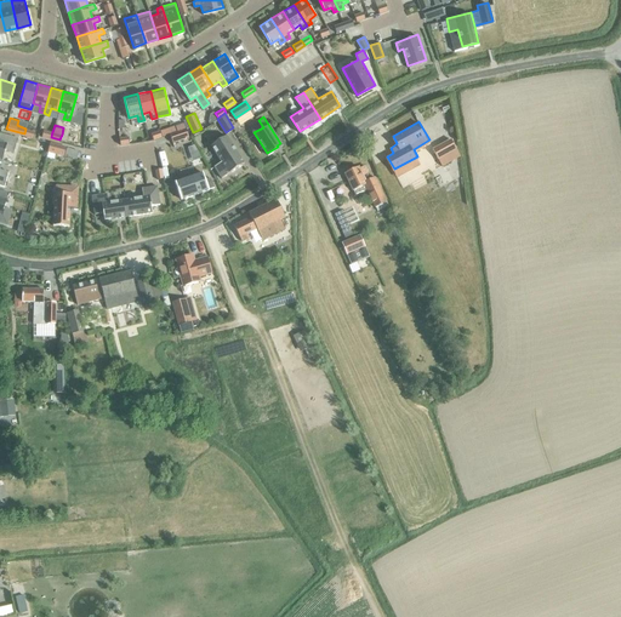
[(172,141),(188,135),(186,127),(176,130),(169,132),(172,141)]
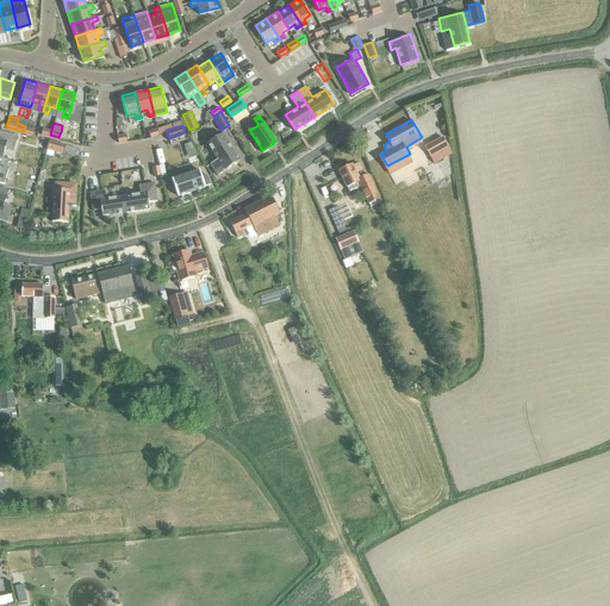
[(0,154),(2,155),(5,147),(13,148),(17,133),(0,129),(0,154)]
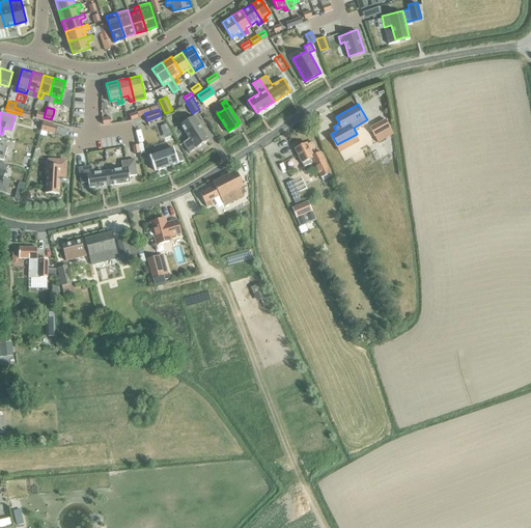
[(193,114),(180,122),(189,137),(183,141),(189,150),(208,138),(193,114)]
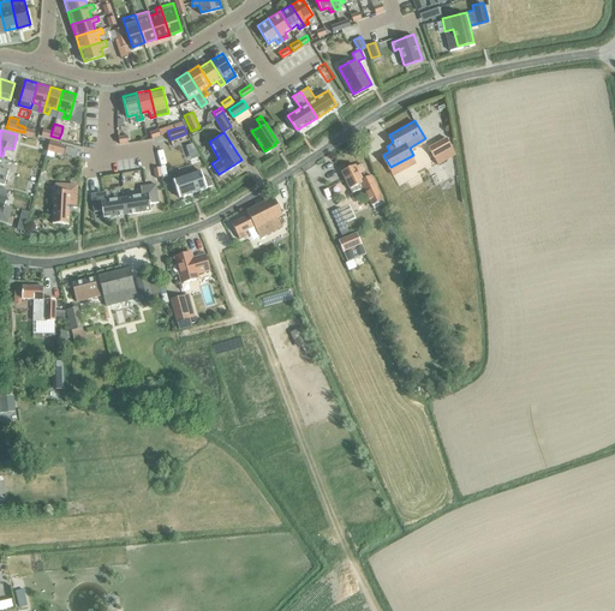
[(446,136),(428,145),(437,162),(455,153),(446,136)]
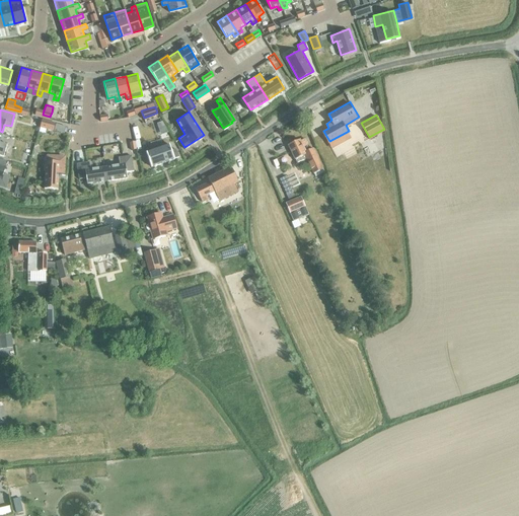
[(42,118),(40,125),(54,129),(56,122),(42,118)]
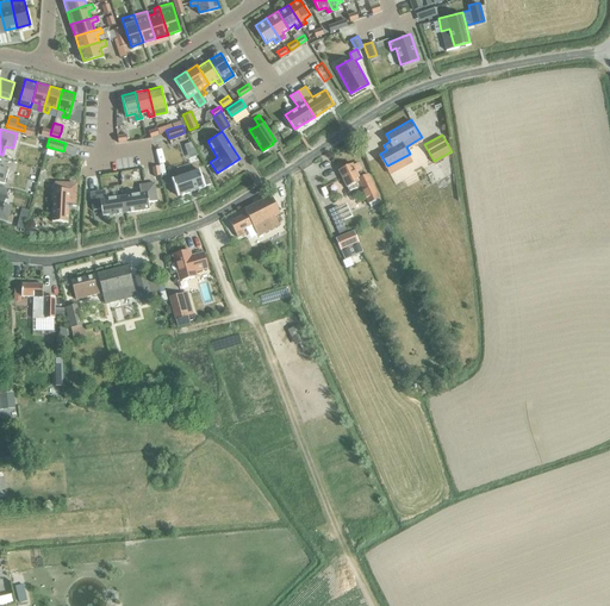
[(66,143),(63,151),(74,155),(76,145),(66,143)]
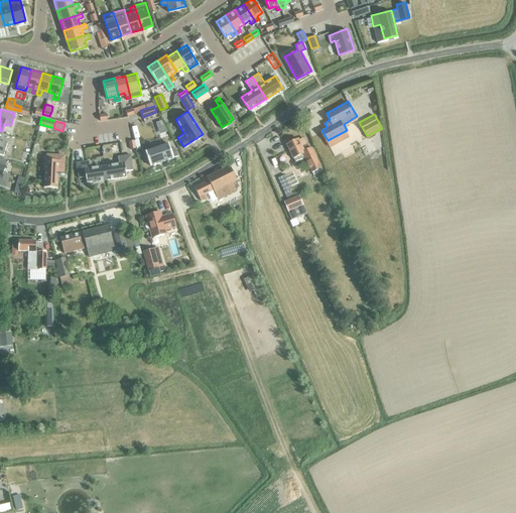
[(286,143),(293,157),(293,156),(296,161),(305,157),(312,170),(321,166),(311,146),(304,149),(298,137),(286,143)]
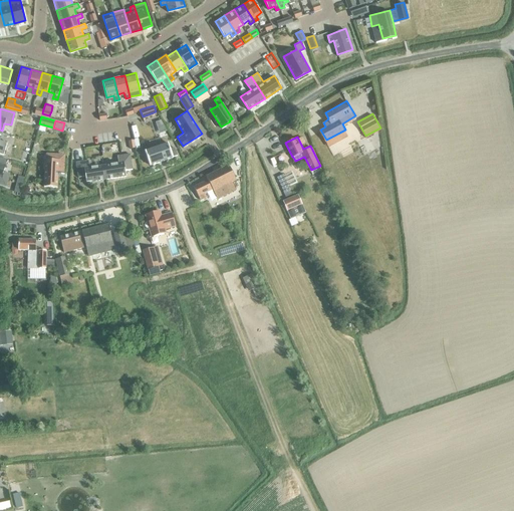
[(145,150),(150,164),(173,156),(173,155),(177,154),(174,146),(170,148),(168,142),(145,150)]
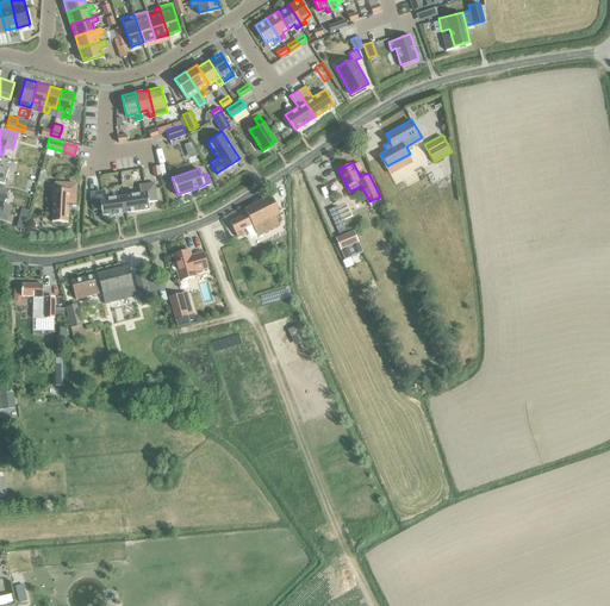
[(68,188),(51,187),(51,200),(53,200),(51,219),(68,220),(68,202),(75,202),(76,181),(69,181),(68,188)]
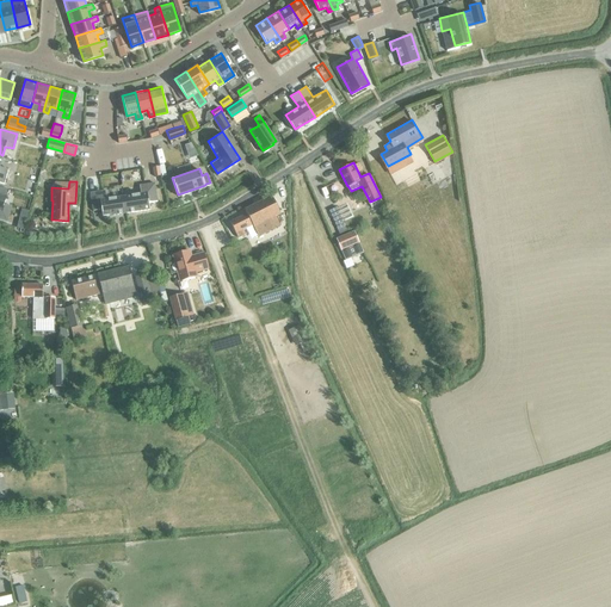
[(141,192),(123,194),(125,211),(149,208),(148,200),(156,199),(154,181),(140,184),(141,192)]
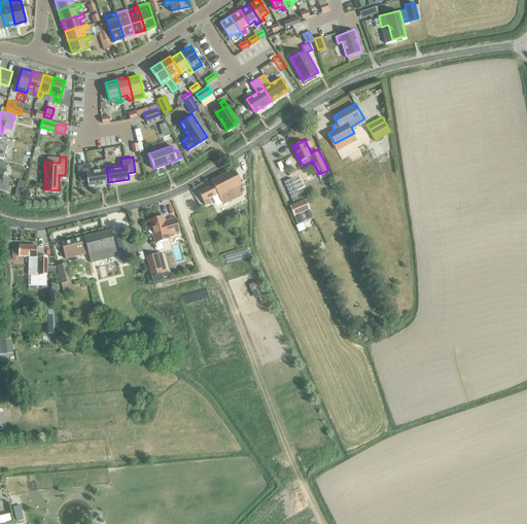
[(24,158),(22,165),(28,167),(30,160),(24,158)]
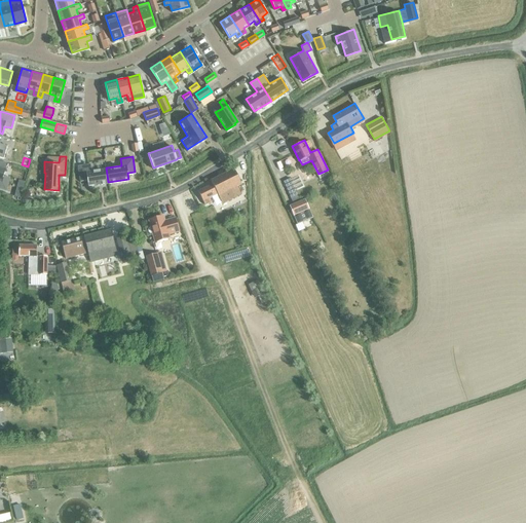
[(108,182),(106,167),(91,170),(90,162),(77,164),(80,180),(87,179),(88,185),(89,185),(94,184),(95,184),(108,182)]
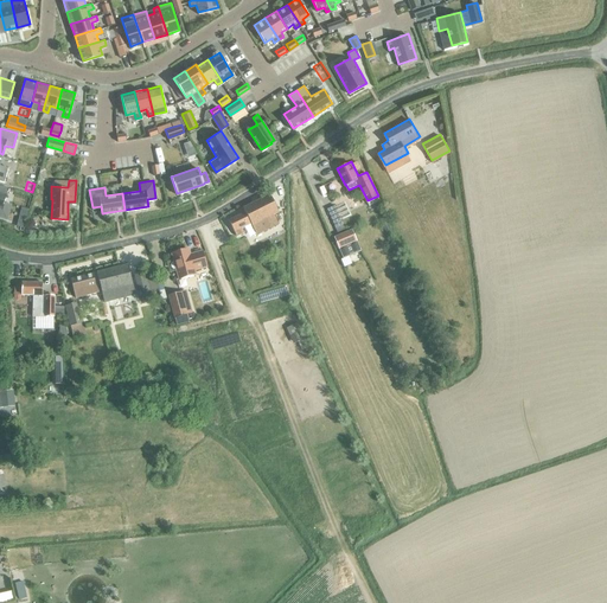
[(228,219),(234,230),(235,230),(236,233),(243,230),(241,226),(250,222),(255,231),(276,220),(273,213),(278,211),(269,193),(243,206),(244,211),(228,219)]
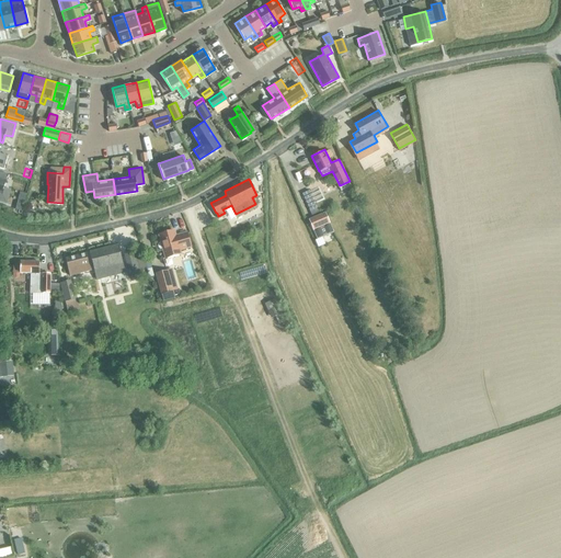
[(309,189),(301,192),(311,214),(318,211),(309,189)]
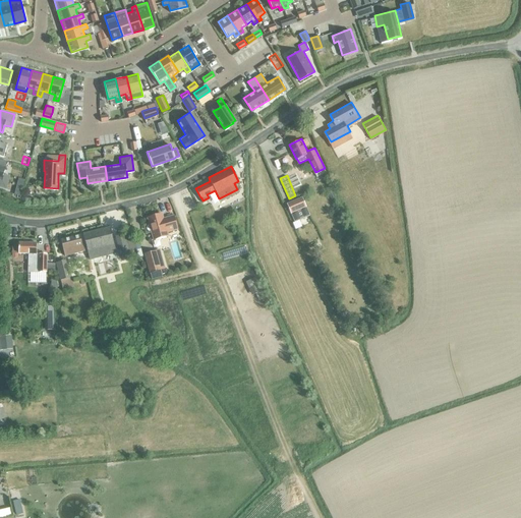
[(301,195),(286,203),(294,220),(309,214),(301,195)]
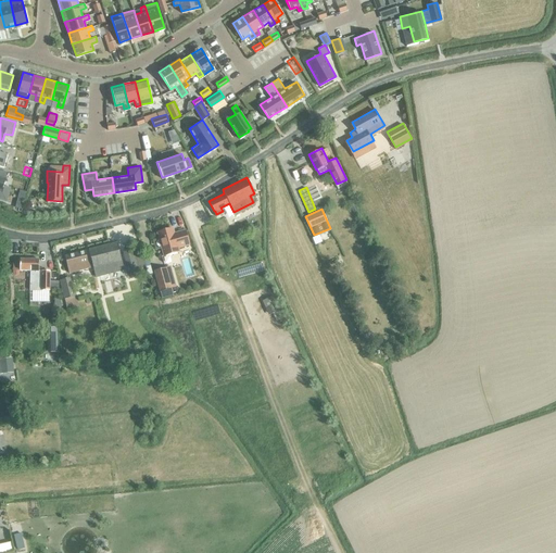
[(159,237),(156,239),(156,241),(156,243),(159,244),(161,244),(164,254),(179,250),(178,246),(189,242),(185,228),(174,231),(173,226),(158,230),(159,237)]
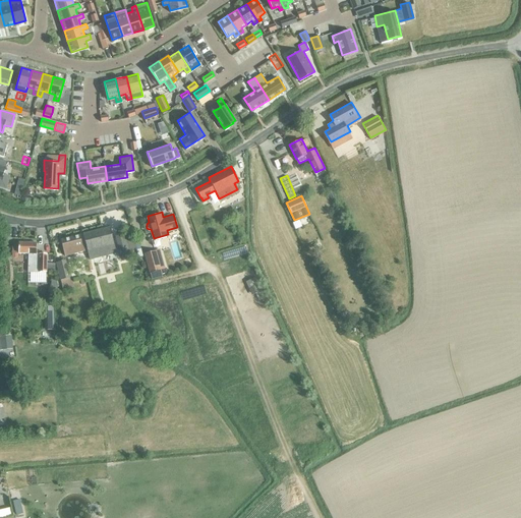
[(87,248),(89,257),(115,250),(109,226),(61,238),(65,254),(87,248)]
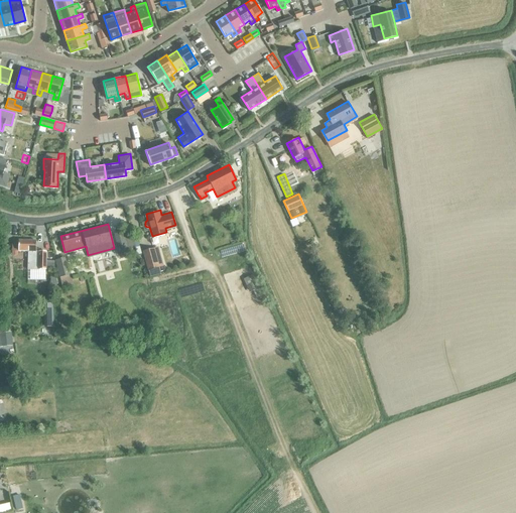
[(113,232),(119,253),(128,251),(122,230),(113,232)]
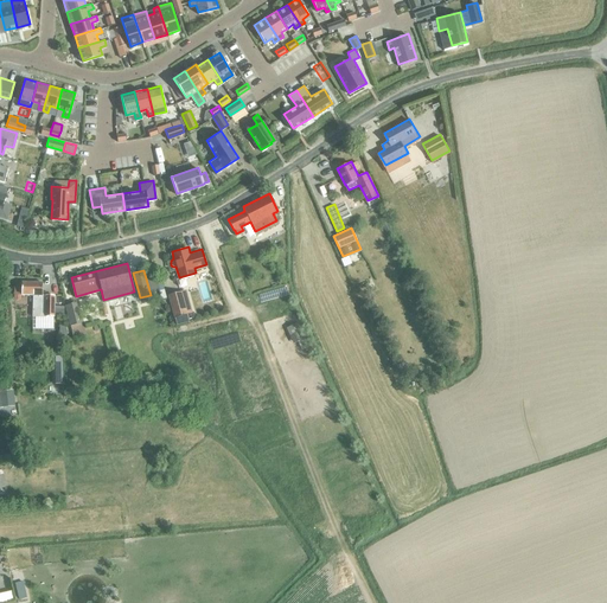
[(161,278),(157,280),(160,297),(166,295),(161,278)]
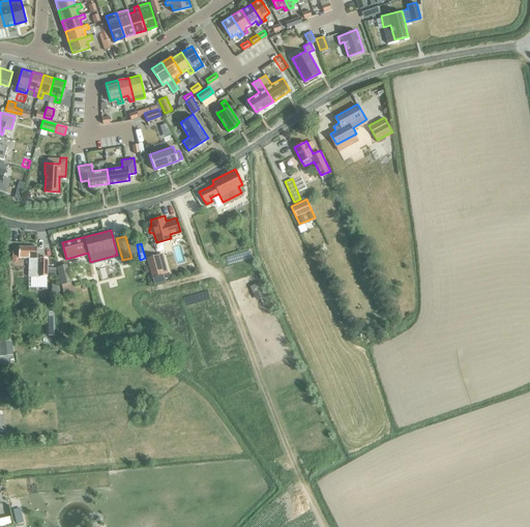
[(12,256),(37,256),(37,245),(12,244),(12,256)]
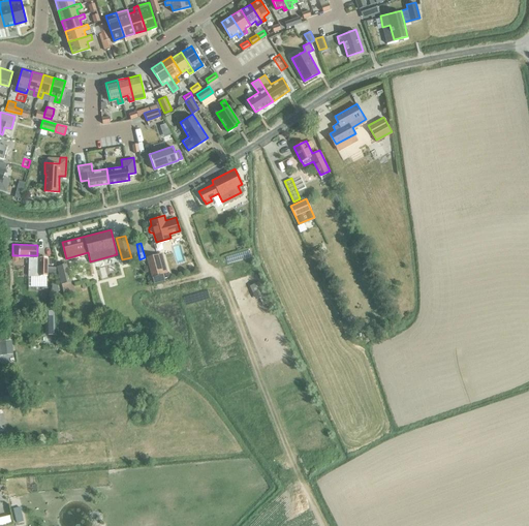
[(147,255),(152,276),(163,272),(157,252),(147,255)]
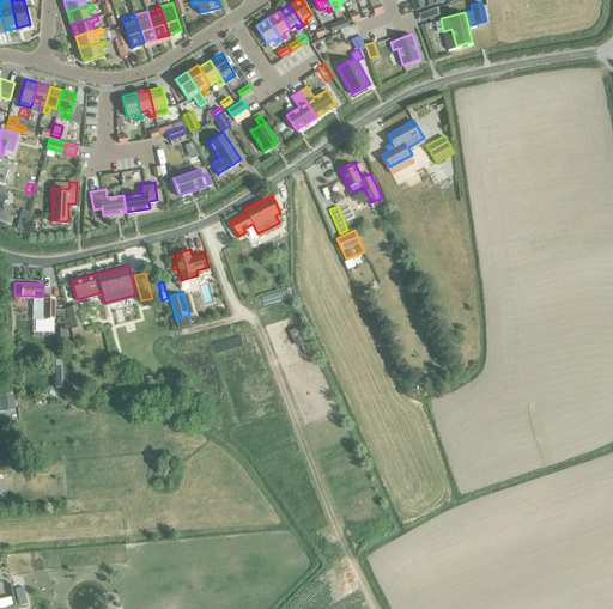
[(44,317),(55,318),(55,297),(46,297),(44,317)]
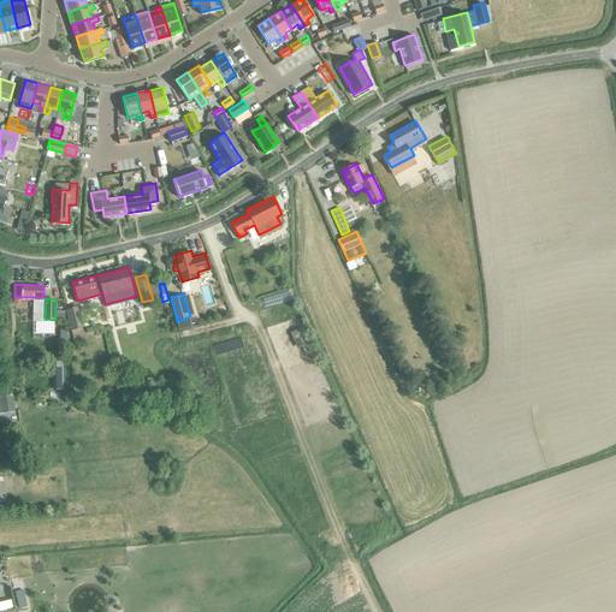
[(77,306),(66,308),(72,327),(82,325),(77,306)]
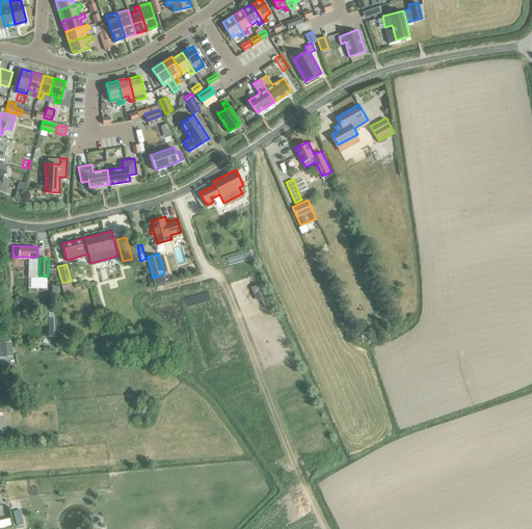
[(261,281),(251,285),(257,298),(266,293),(261,281)]
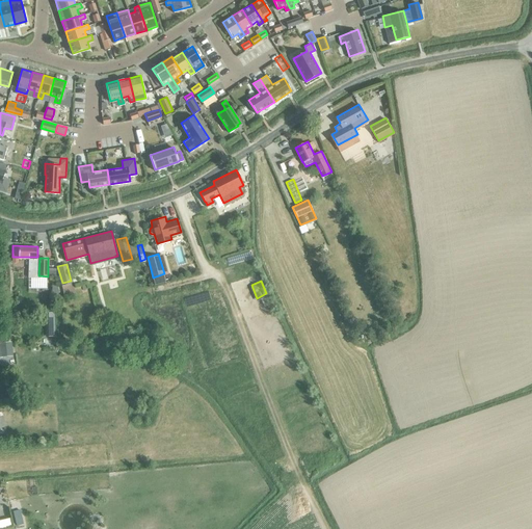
[(48,324),(45,324),(46,335),(55,335),(54,311),(48,311),(48,324)]
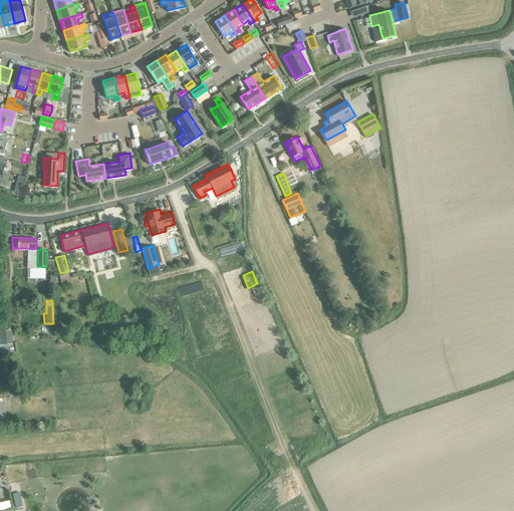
[(11,329),(0,329),(0,342),(12,342),(11,329)]
